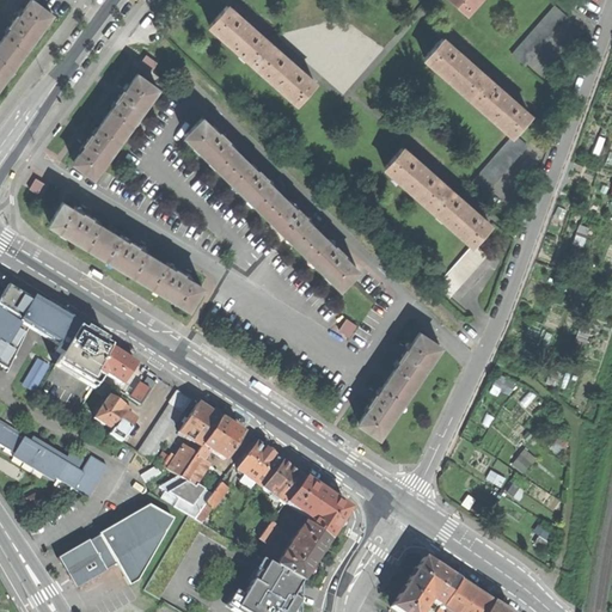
[(11,28),(0,41),(0,43),(19,59),(53,14),(32,0),(30,0),(19,16),(17,14),(13,19),(8,25),(11,28)]
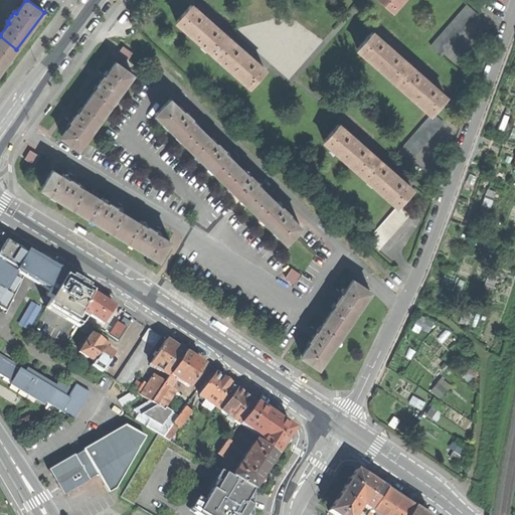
[(378,0),(391,10),(399,0),(378,0)]
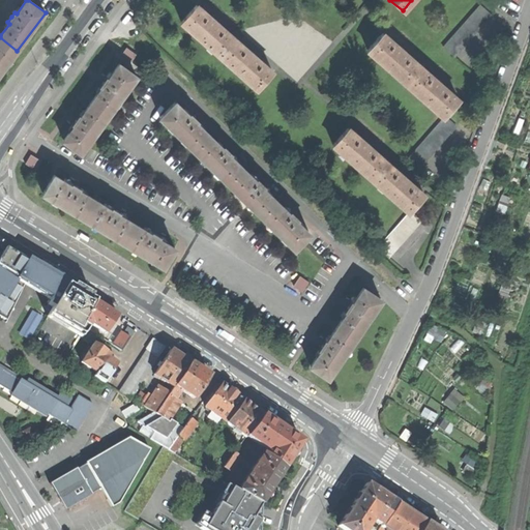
[(234,38),(218,24),(218,23),(216,21),(213,19),(213,20),(197,5),(181,22),(218,55),(234,38)]
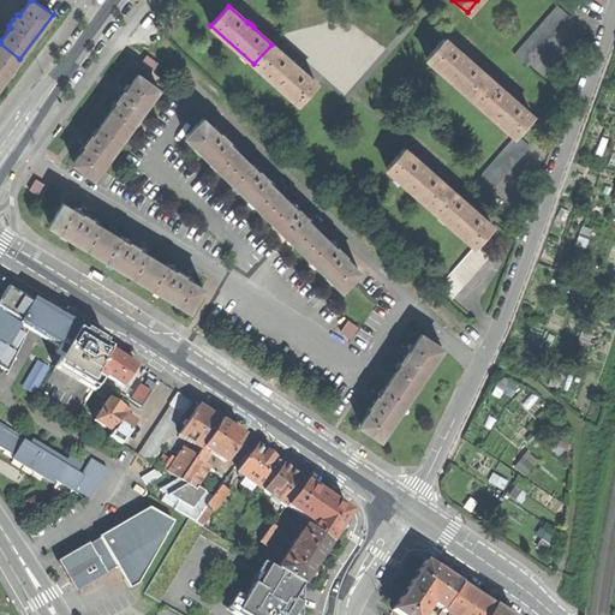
[(514,54),(527,65),(571,17),(557,6),(514,54)]
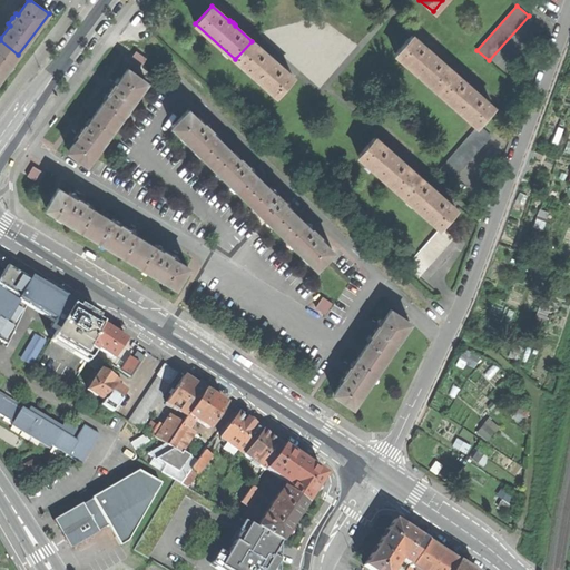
[(452,71),(435,56),(435,55),(433,52),(431,50),(430,51),(412,36),(395,53),(436,89),(452,71)]
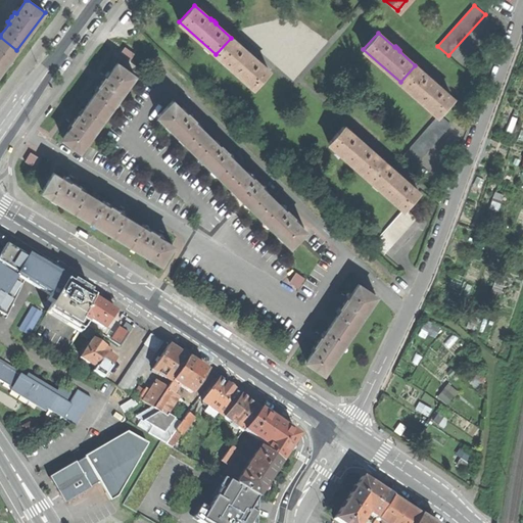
[(0,73),(16,50),(0,37),(0,73)]
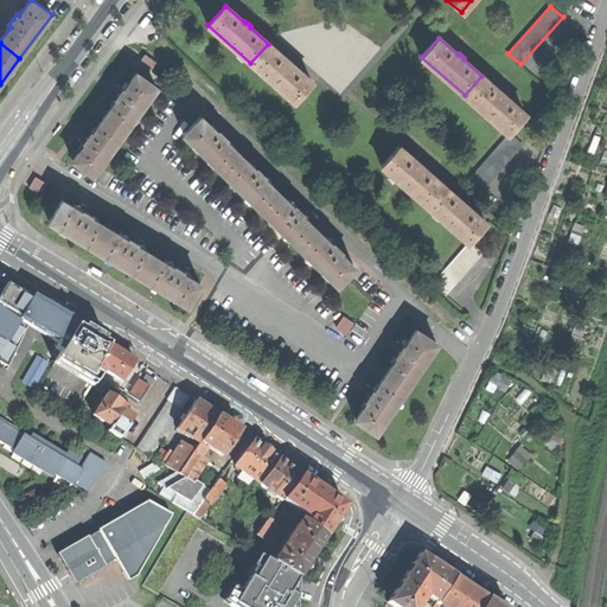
[(312,83),(293,66),(294,65),(291,62),(288,59),(287,61),(268,44),(250,63),(295,102),(312,83)]
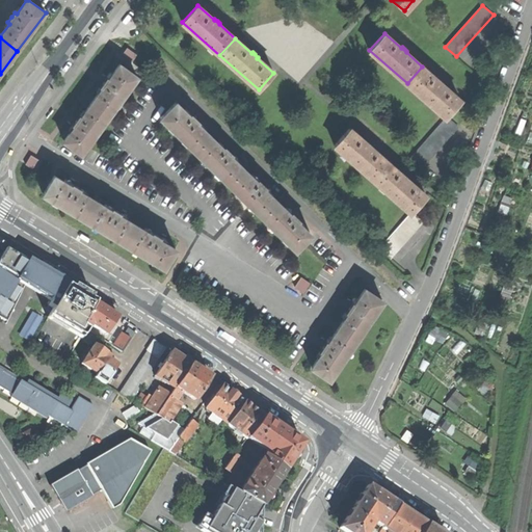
[(127,47),(122,55),(131,62),(137,54),(127,47)]
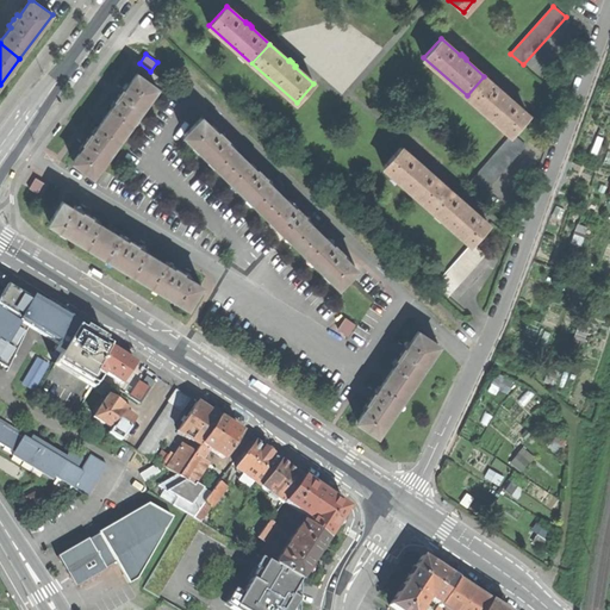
[(157,88),(137,73),(125,89),(124,91),(122,89),(118,94),(113,101),(116,103),(105,118),(125,132),(157,88)]
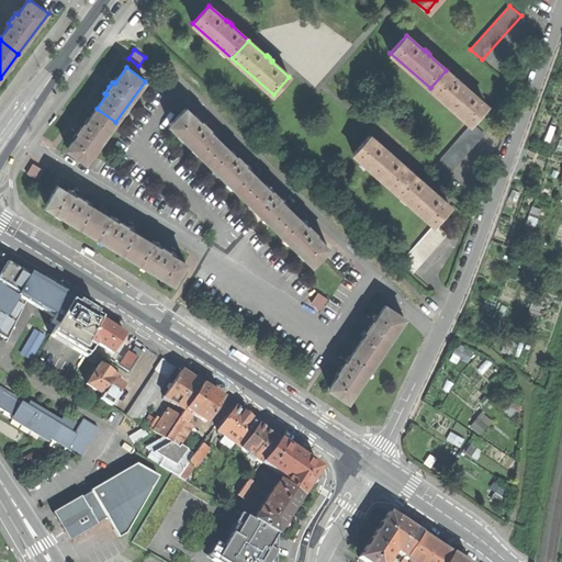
[(486,107),(469,91),(470,90),(467,87),(464,85),(463,86),(446,70),(430,88),(471,124),(471,123),(486,107)]
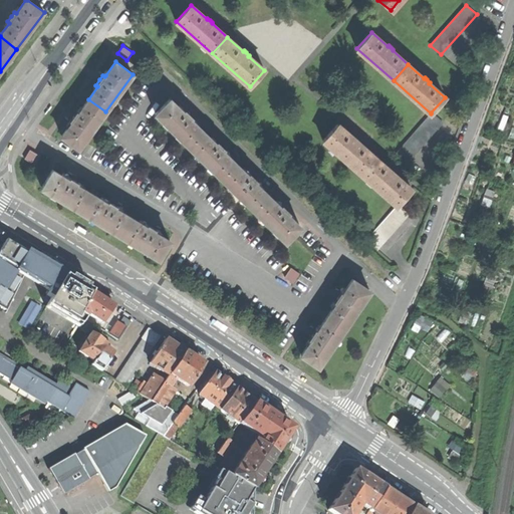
[(155,113),(188,146),(203,131),(190,117),(191,116),(187,112),(182,107),(181,109),(170,98),(155,113)]
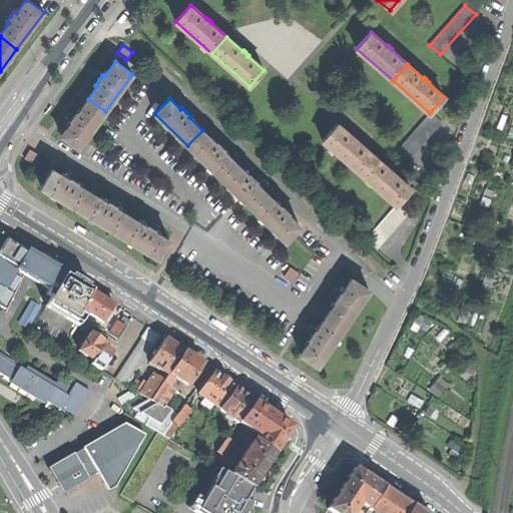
[(78,148),(105,111),(88,99),(79,111),(77,109),(73,115),(70,119),(72,121),(61,135),(78,148)]
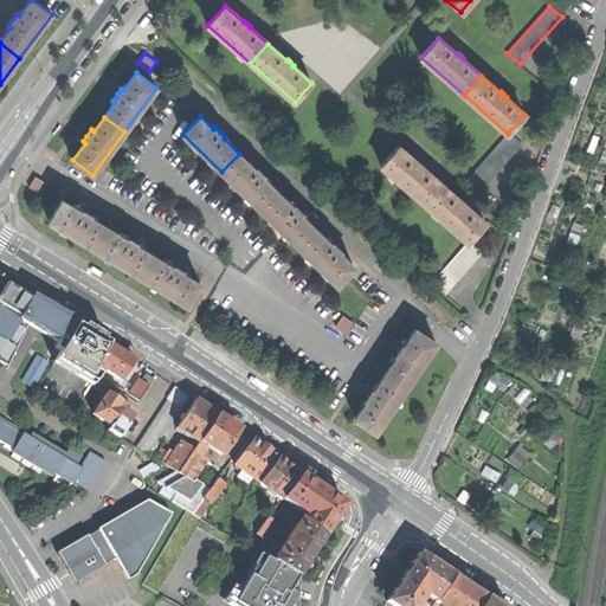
[(466,180),(479,192),(522,144),(508,133),(508,134),(466,180)]
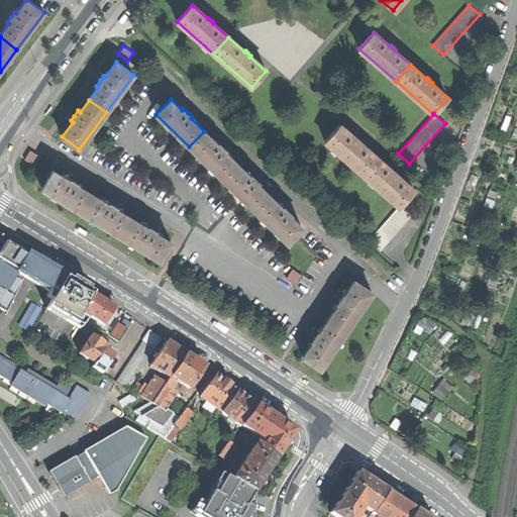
[(377,157),(360,143),(362,142),(358,139),(356,138),(355,138),(339,124),(324,141),(362,174),(377,157)]
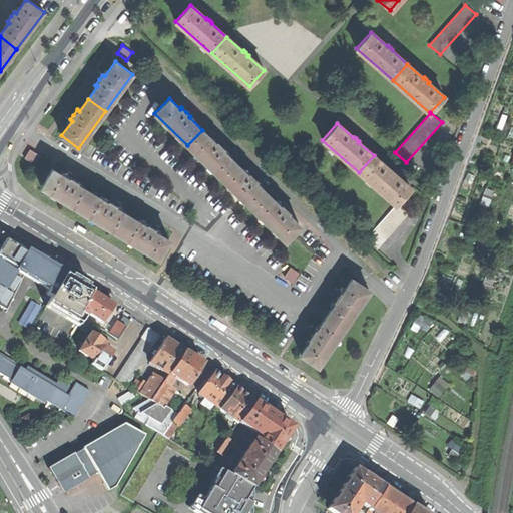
[(187,145),(219,177),(234,161),(221,149),(223,148),(218,143),(214,139),(212,140),(202,130),(187,145)]
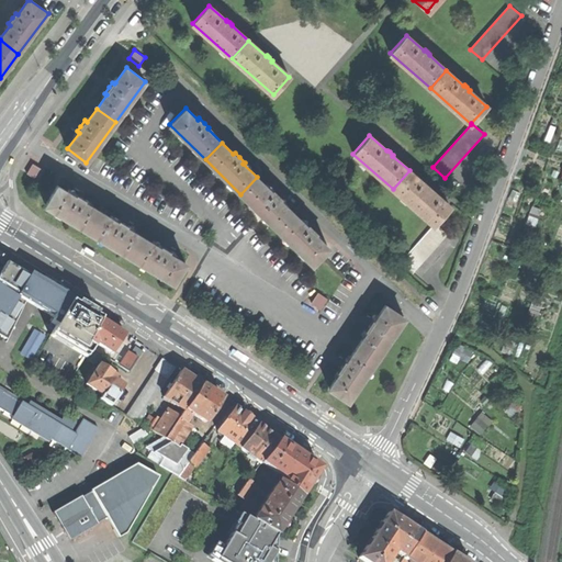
[(32,164),(26,172),(37,180),(43,171),(32,164)]
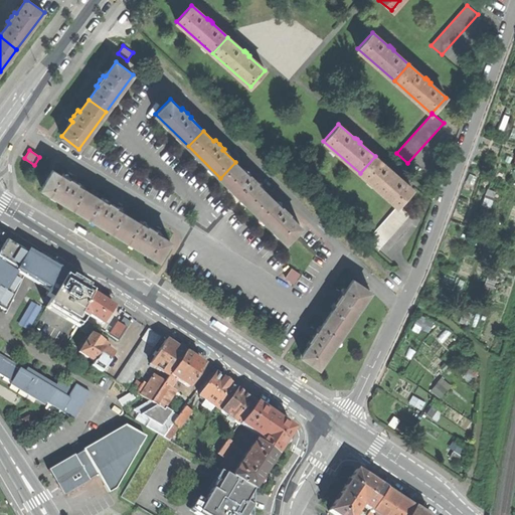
[(412,189),(396,175),(397,174),(394,172),(392,170),(391,171),(375,156),(360,173),(397,206),(398,205),(412,189)]
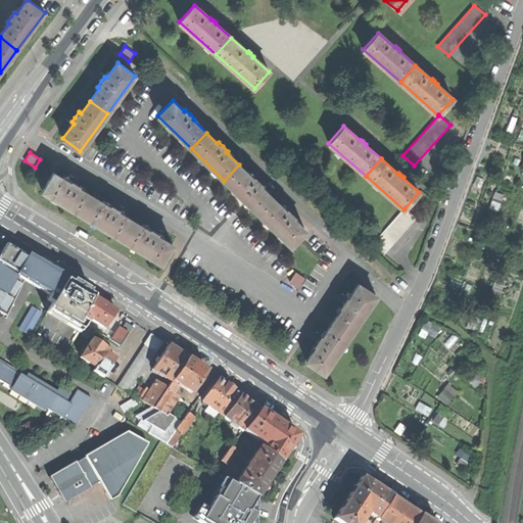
[(224,181),(256,212),(272,197),(258,185),(260,183),(255,179),(251,174),(250,176),(239,164),(224,181)]
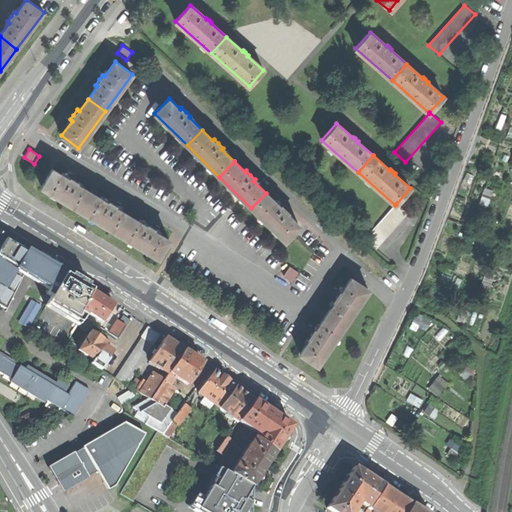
[(52,169),(41,187),(80,210),(91,192),(75,182),(76,180),(73,179),(70,177),(68,179),(65,176),(52,169)]
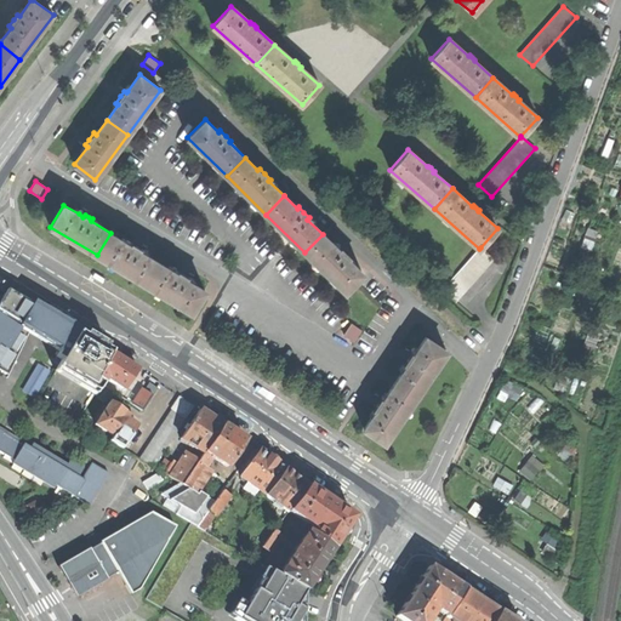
[(115,235),(110,233),(97,255),(144,284),(158,262),(146,255),(137,250),(140,248),(136,245),(131,243),(130,245),(115,235)]
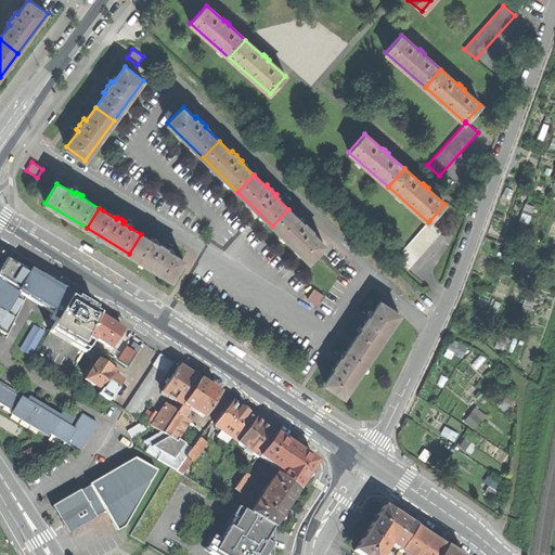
[(272,226),(308,260),(318,250),(324,244),(310,231),(312,229),(307,224),(301,219),(300,220),(288,209),(272,226)]
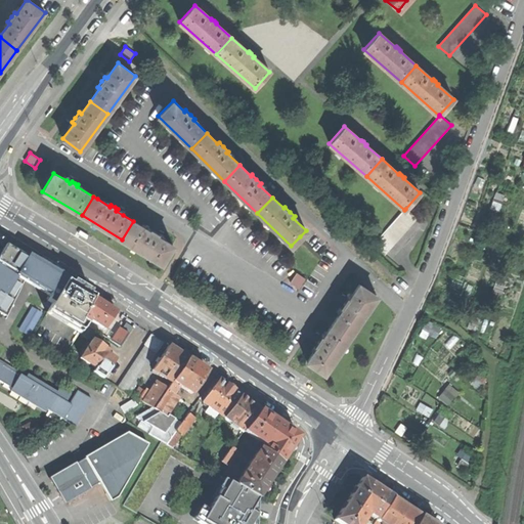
[(374,245),(385,254),(417,218),(405,209),(404,210),(374,245)]
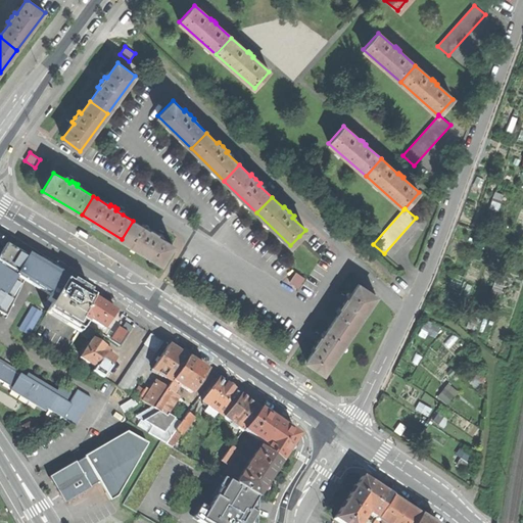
[(148,230),(133,221),(122,239),(161,263),(163,259),(173,244),(161,238),(155,234),(156,232),(153,230),(150,228),(148,230)]
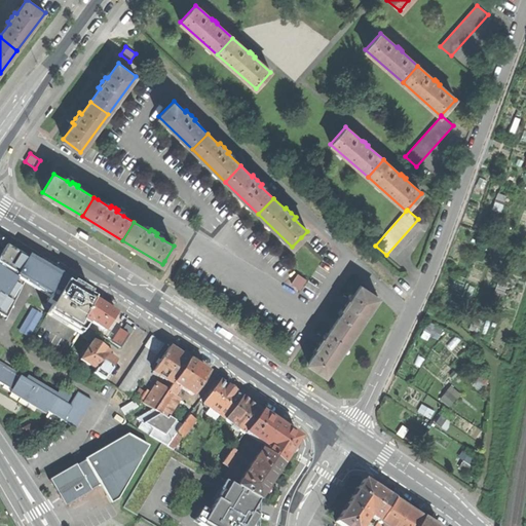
[(87,239),(89,236),(82,231),(80,230),(79,232),(78,234),(87,239)]
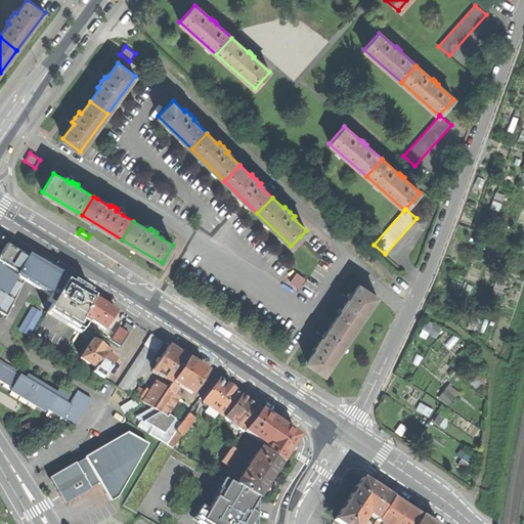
[(7,244),(0,255),(0,260),(20,273),(27,277),(25,281),(48,295),(51,297),(48,301),(52,304),(67,280),(66,279),(63,284),(57,279),(59,276),(23,254),(7,244)]
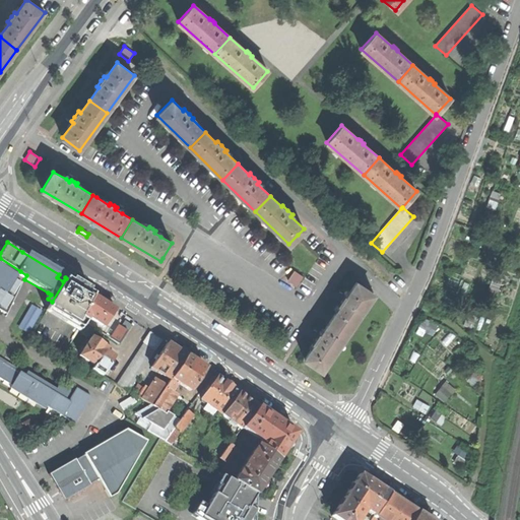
[(42,254),(40,258),(47,263),(49,264),(50,262),(51,260),(42,254)]
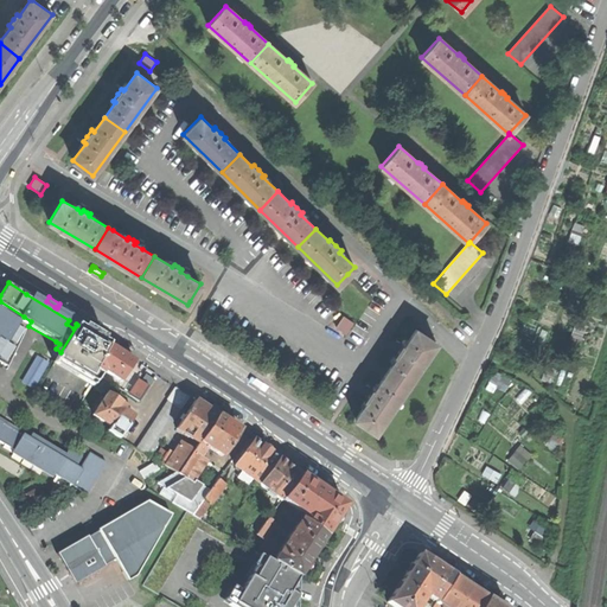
[(0,353),(24,317),(0,301),(0,353)]
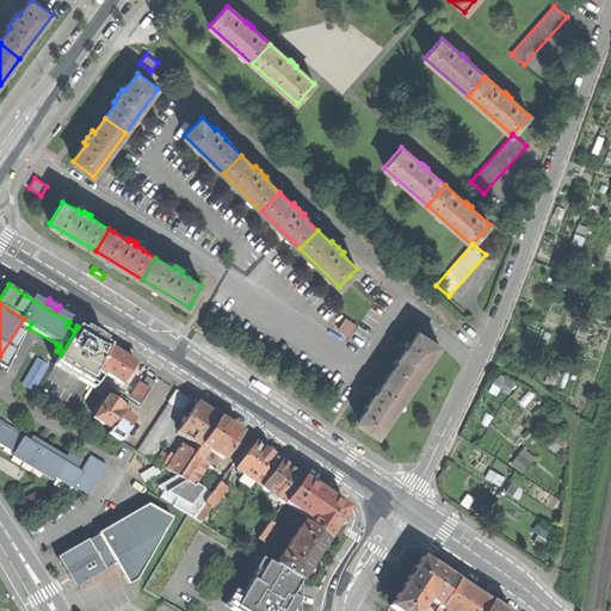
[(356,325),(346,318),(339,329),(349,335),(356,325)]
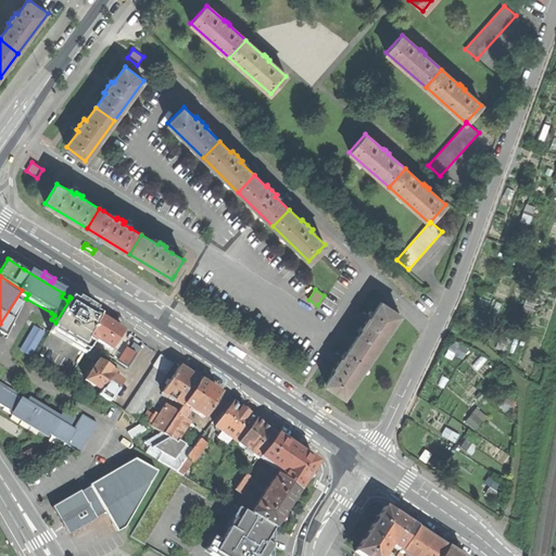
[(28,294),(22,290),(0,324),(0,331),(8,336),(26,299),(28,294)]
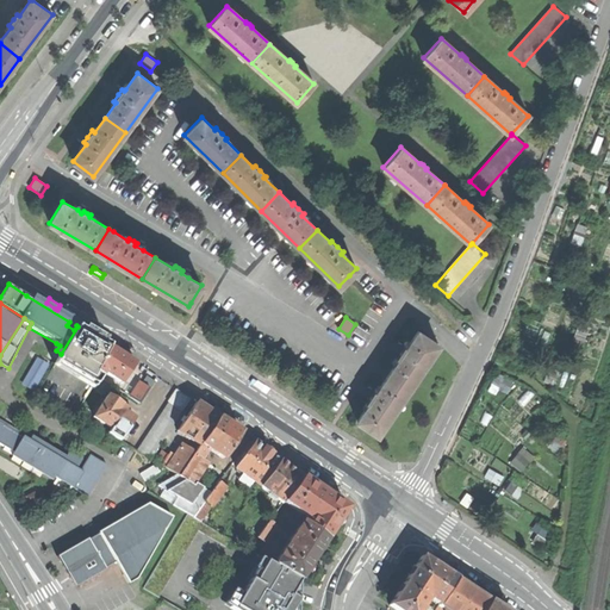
[(93,373),(110,347),(89,334),(78,327),(61,354),(56,361),(95,385),(100,377),(93,373)]
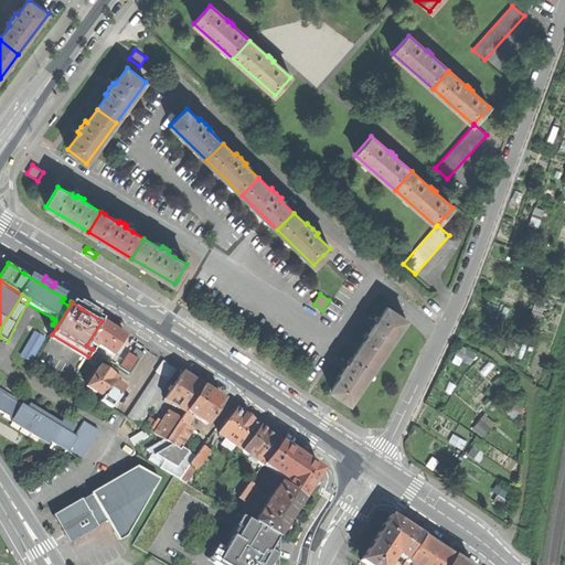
[(362,344),(359,349),(377,361),(406,319),(392,310),(387,307),(376,322),(374,321),(373,322),(371,327),(369,330),(366,331),(369,333),(362,344)]
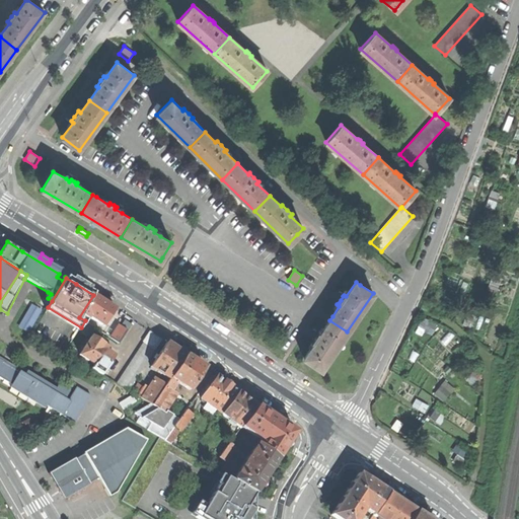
[(105,302),(93,295),(79,317),(85,320),(86,321),(89,317),(104,326),(116,308),(105,302)]
